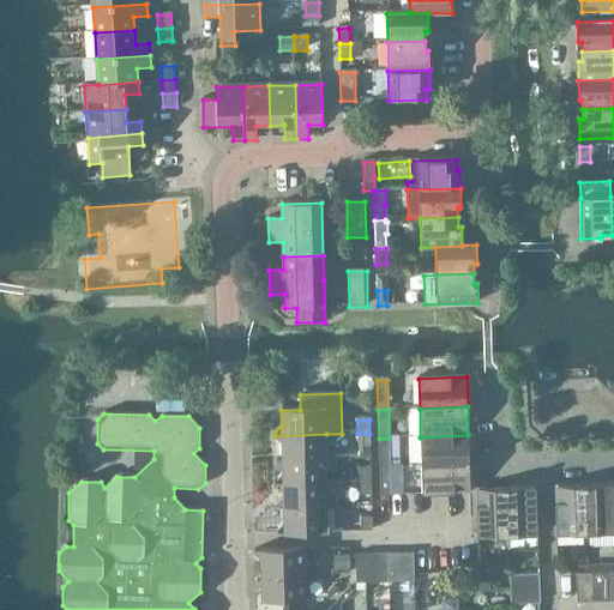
[(282,445),(283,460),(335,459),(335,447),(326,447),(326,434),(275,436),(275,440),(281,445),(282,445)]
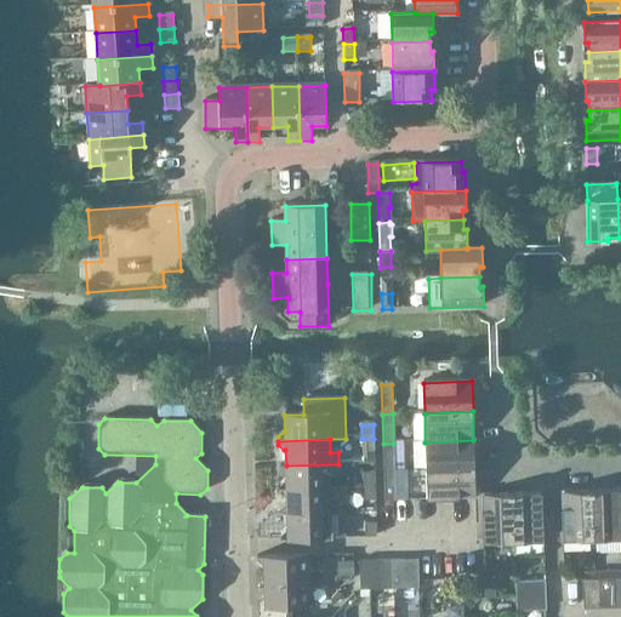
[(374,439),(362,439),(363,453),(374,452),(374,439)]
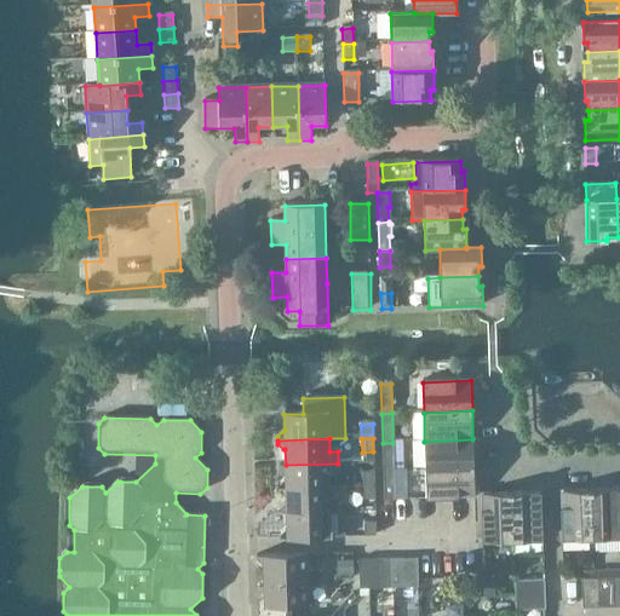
[(424,442),(425,471),(474,468),(472,439),(424,442)]
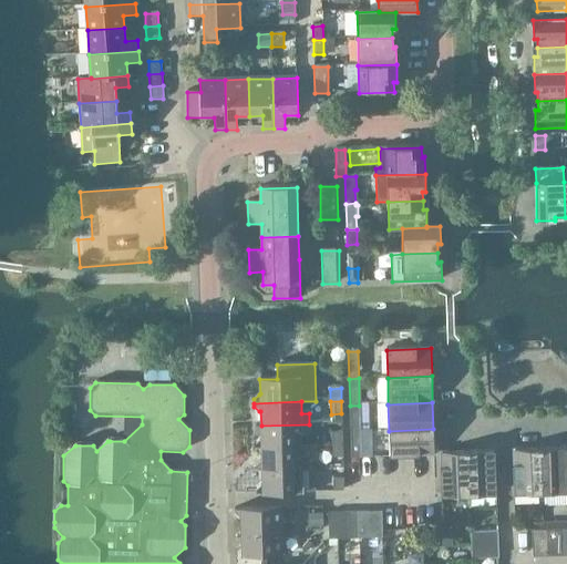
[(350,406),(350,432),(360,432),(359,406),(350,406)]
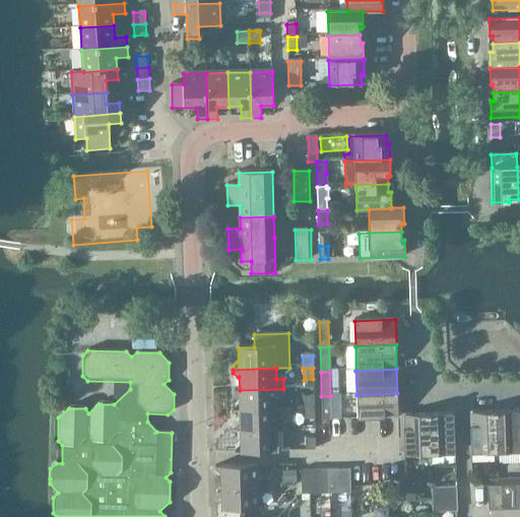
[(277,409),(277,400),(284,399),(283,389),(240,390),(240,402),(239,402),(234,407),(234,410),(277,409)]
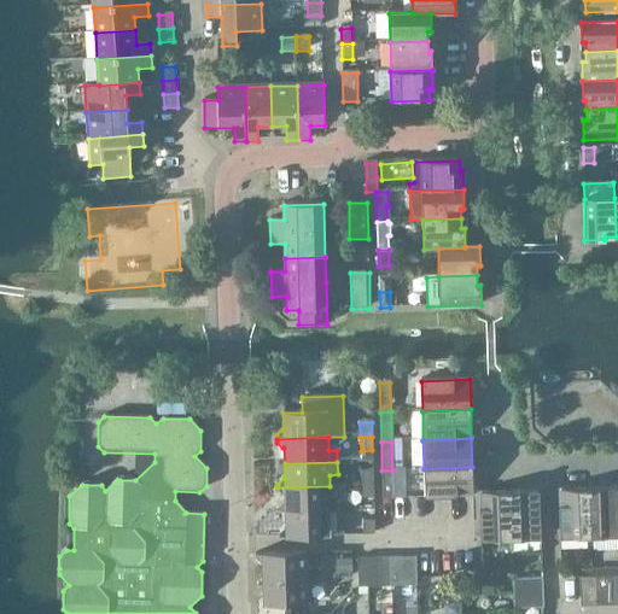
[(473,497),(472,469),(472,467),(424,469),(425,500),(473,497)]
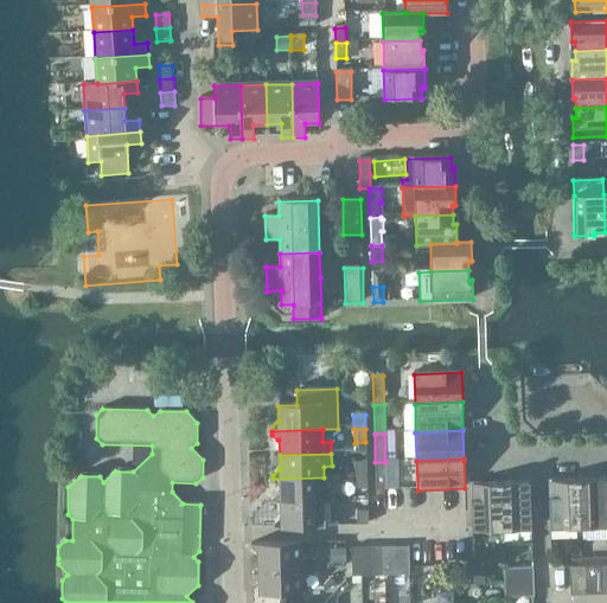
[(376,492),(387,491),(385,462),(375,462),(376,492)]
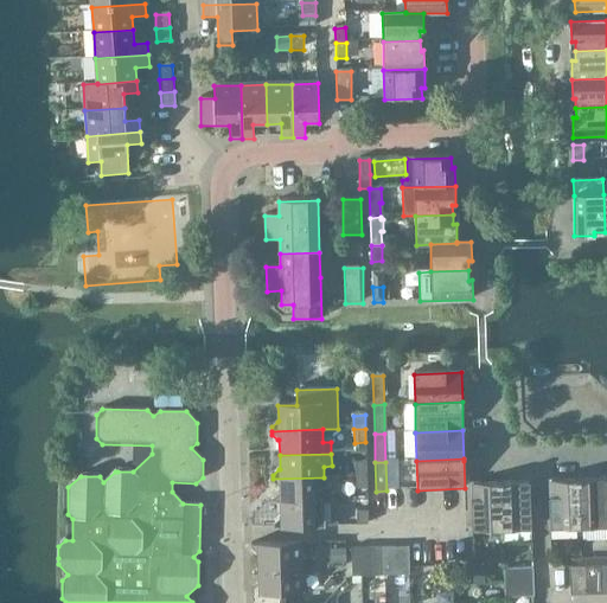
[(355,463),(356,478),(366,476),(366,463),(355,463)]
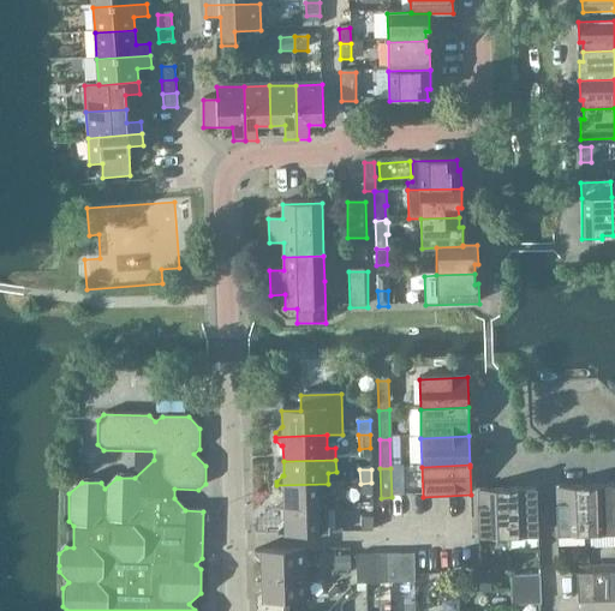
[(360,497),(372,497),(371,483),(360,484),(360,497)]
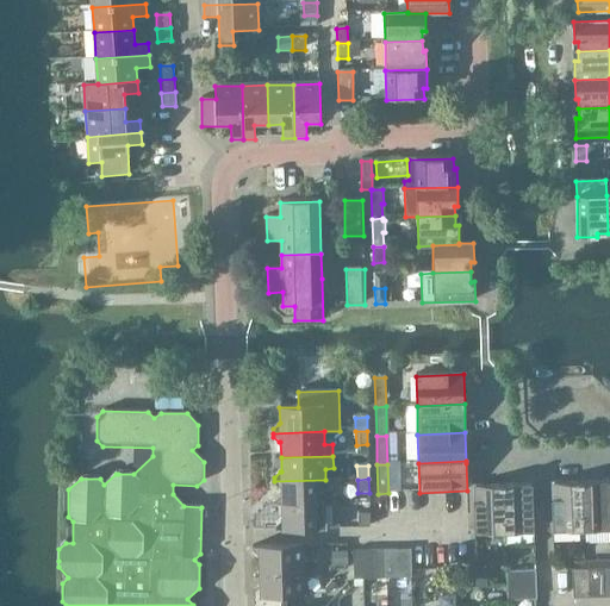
[(325,492),(325,480),(274,481),(274,486),(280,491),(281,491),(282,506),(332,505),(332,492),(325,492)]
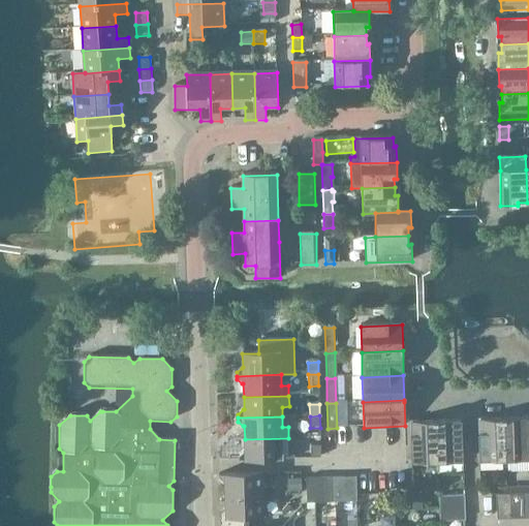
[(505,462),(528,461),(528,443),(528,420),(503,421),(505,462)]
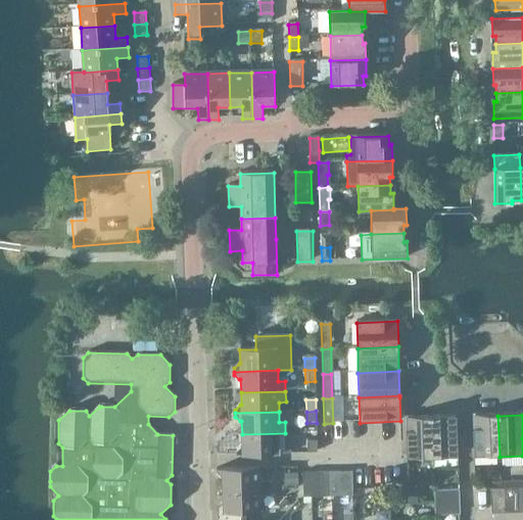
[(500,457),(497,416),(472,416),(474,458),(500,457)]
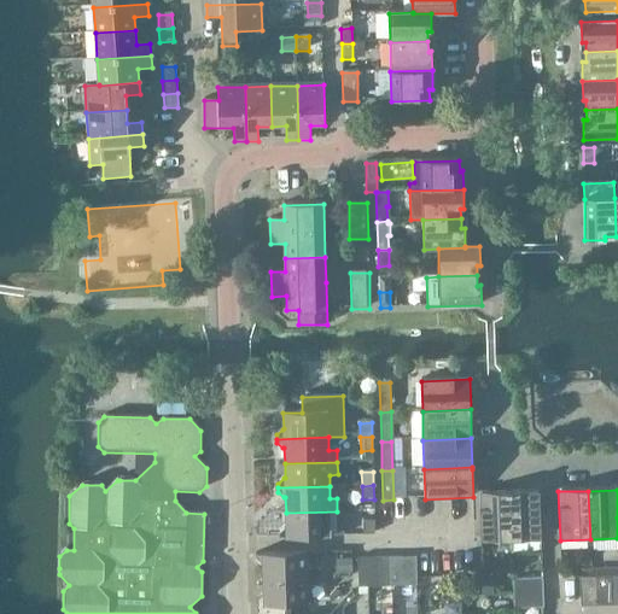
[(541,541),(538,492),(509,493),(511,542),(541,541)]
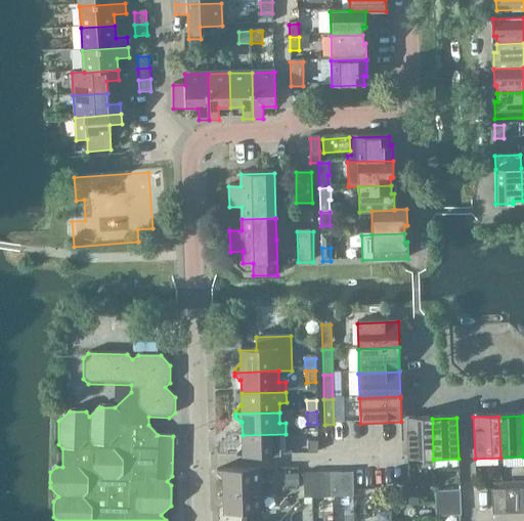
[(407,461),(433,460),(432,419),(406,420),(407,461)]
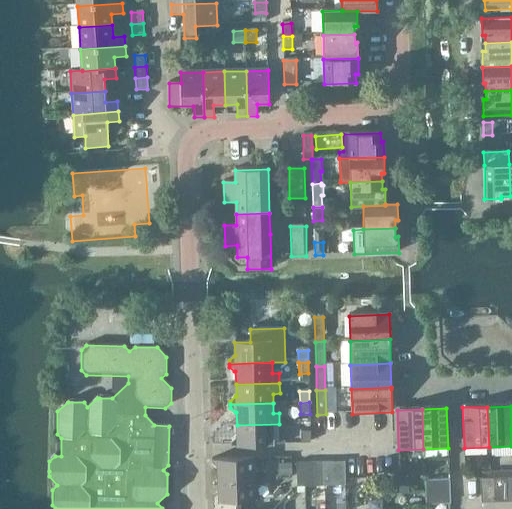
[(236,437),(231,442),(231,446),(284,444),(284,423),(279,424),(237,425),(237,437),(236,437)]
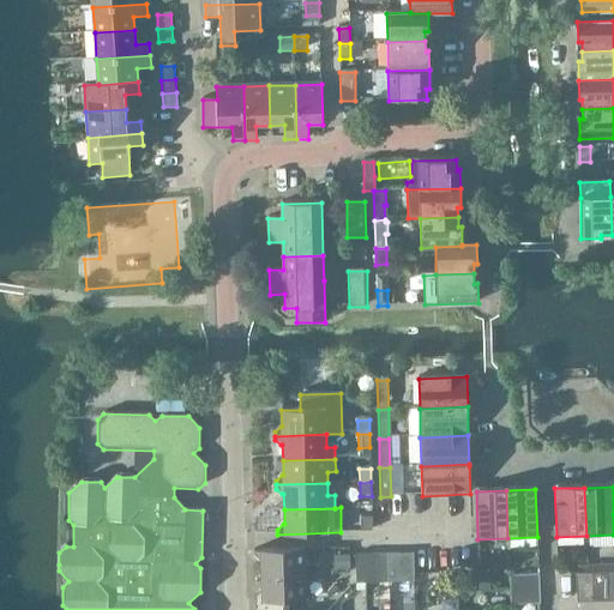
[(360,533),(372,532),(371,519),(360,519),(360,533)]
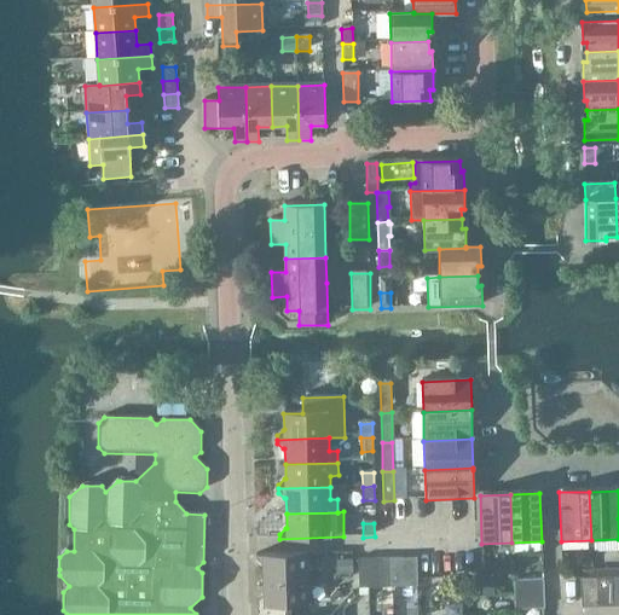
[(307,555),(270,556),(255,556),(256,561),(261,566),(264,566),(264,581),(308,580),(307,555)]
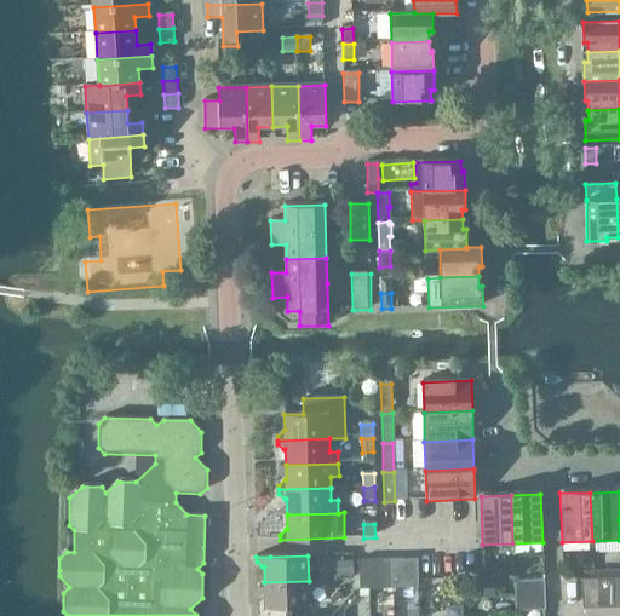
[(388,560),(373,562),(374,591),(389,589),(388,560)]
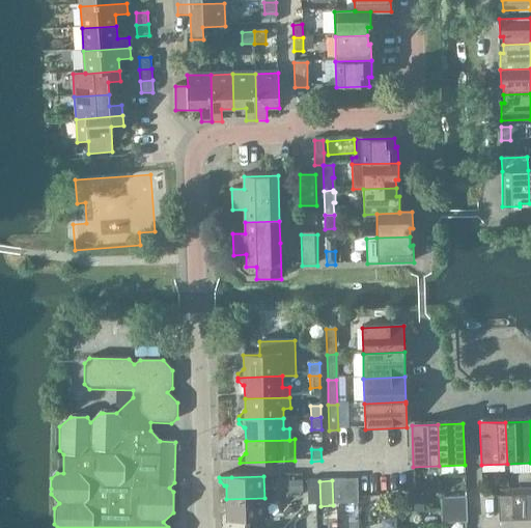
[(333,505),(345,505),(344,480),(332,480),(333,505)]
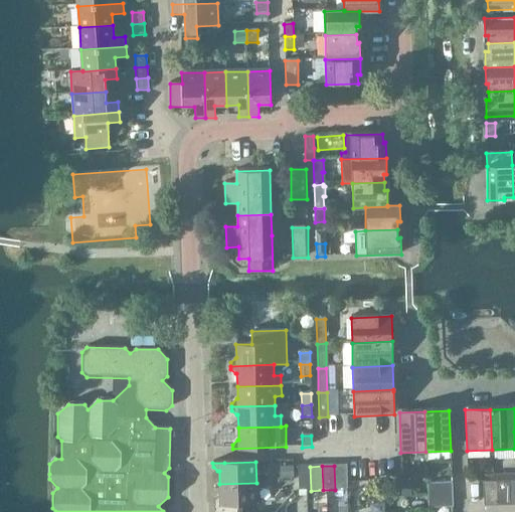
[(347,490),(347,481),(346,466),(334,466),(335,490),(347,490)]
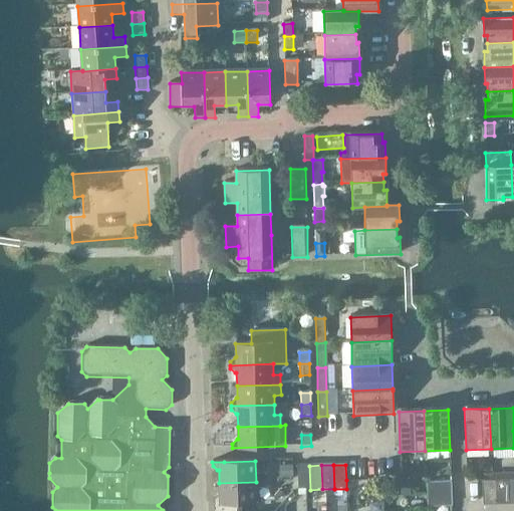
[(309,466),(297,466),(298,490),(310,490),(309,466)]
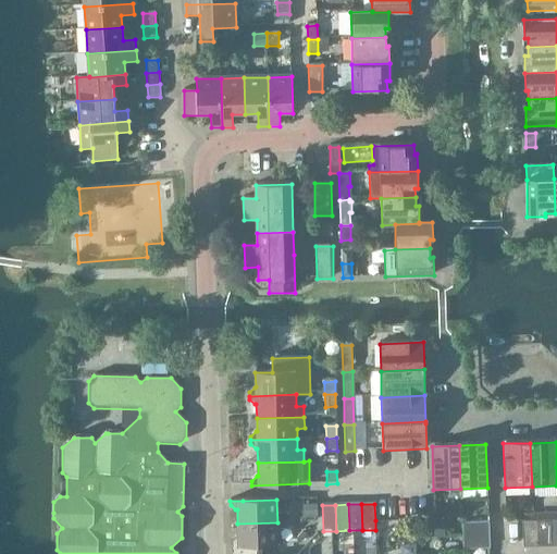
[(434,520),(434,539),(444,539),(444,520),(434,520)]
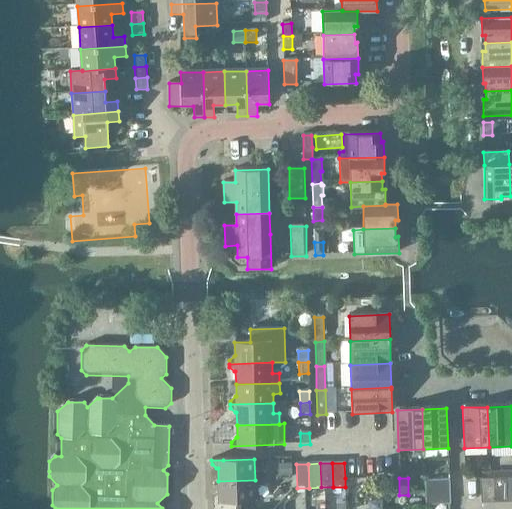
[(507,479),(493,480),(495,503),(508,503),(507,479)]
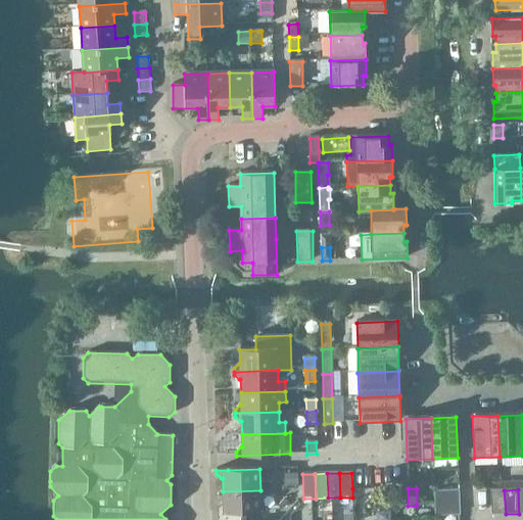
[(218,509),(218,519),(245,519),(247,518),(250,517),(250,512),(262,512),(260,490),(223,491),(224,504),(222,504),(218,509)]
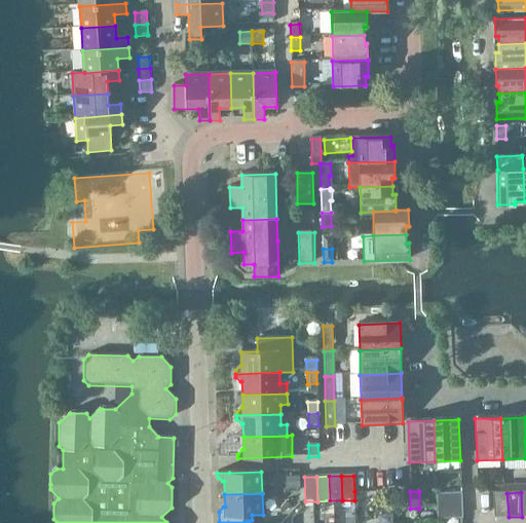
[(438,507),(461,507),(461,493),(437,494),(438,507)]
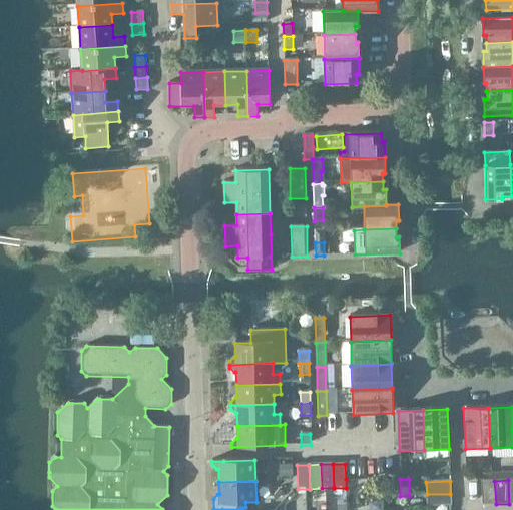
[(496,504),(494,481),(481,481),(482,505),(496,504)]
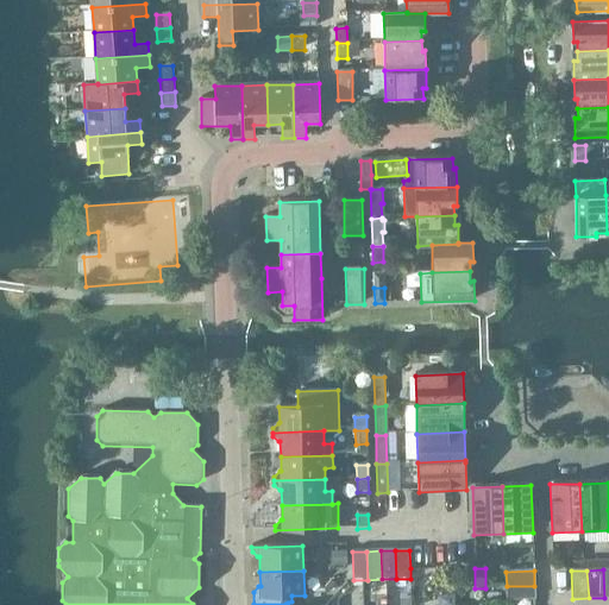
[(535,600),(534,586),(507,586),(507,602),(535,600)]
